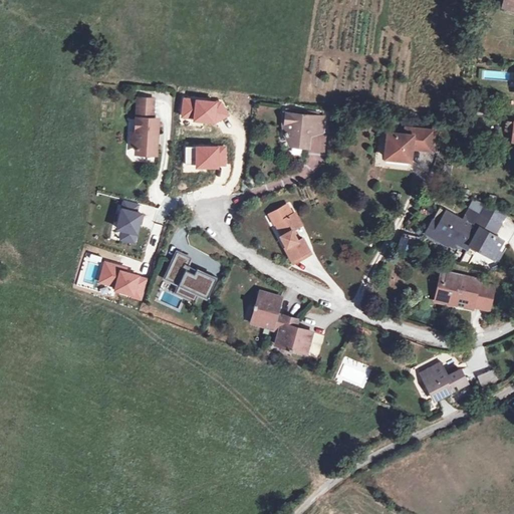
[(513,0),(503,0),(502,8),(513,10),(513,0)]
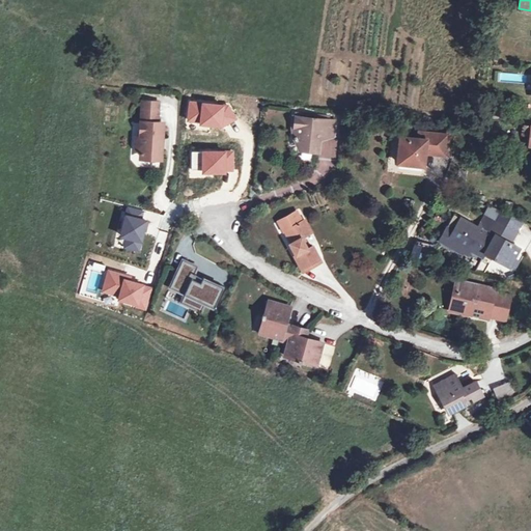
[(144,102),(144,110),(161,111),(162,104),(144,102)]
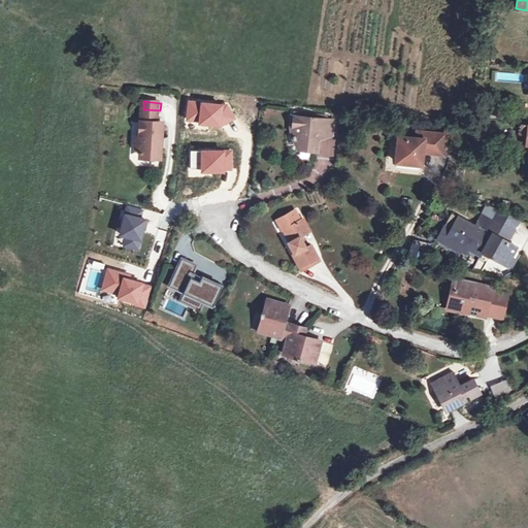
[(160,110),(143,109),(140,138),(136,137),(135,149),(141,156),(152,156),(156,160),(162,161),(163,149),(160,145),(160,141),(163,141),(164,126),(162,124),(159,124),(160,110)]
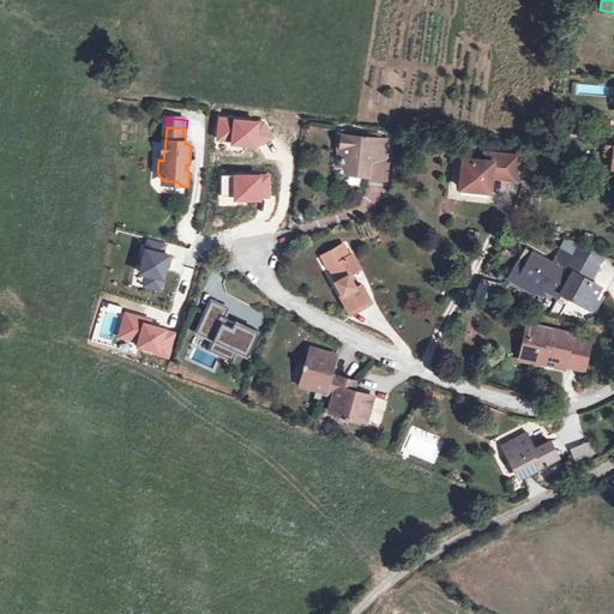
[(341,158),(338,160),(341,164),(342,163),(348,173),(368,175),(371,156),(386,158),(389,139),(341,132),(337,149),(342,149),(341,158)]
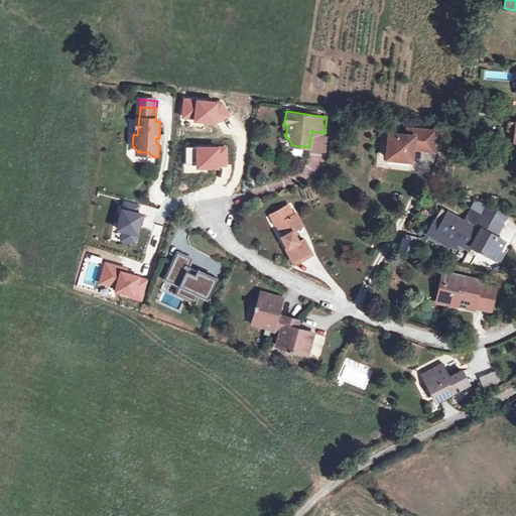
[(500,137),(515,139),(515,120),(494,118),(494,127),(501,128),(500,137)]
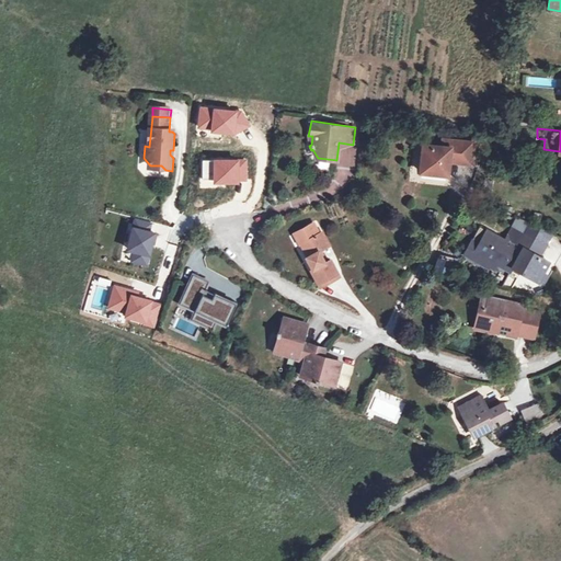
[(443,148),(439,148),(421,147),(420,173),(446,175),(447,162),(447,158),(451,158),(451,162),(470,163),(471,142),(443,140),(443,148)]
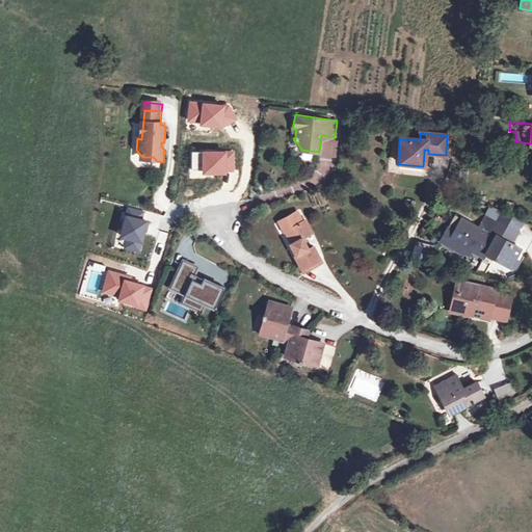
[(326,189),(311,194),(316,207),(330,203),(326,189)]
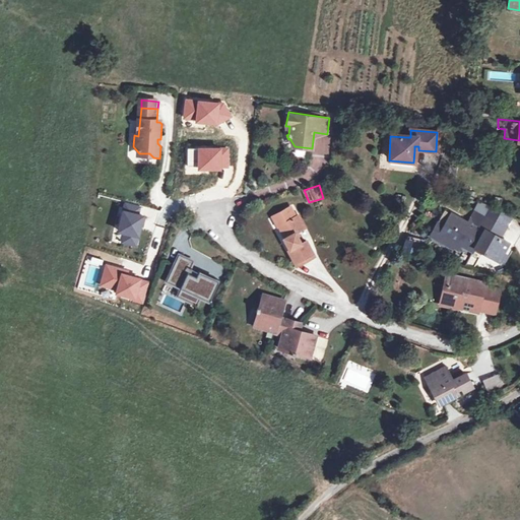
[(277,225),(282,222),(288,236),(284,238),(283,239),(289,250),(287,251),(294,263),(313,253),(306,241),(300,244),(295,233),(304,229),(297,215),(296,215),(290,205),(272,215),(277,225)]
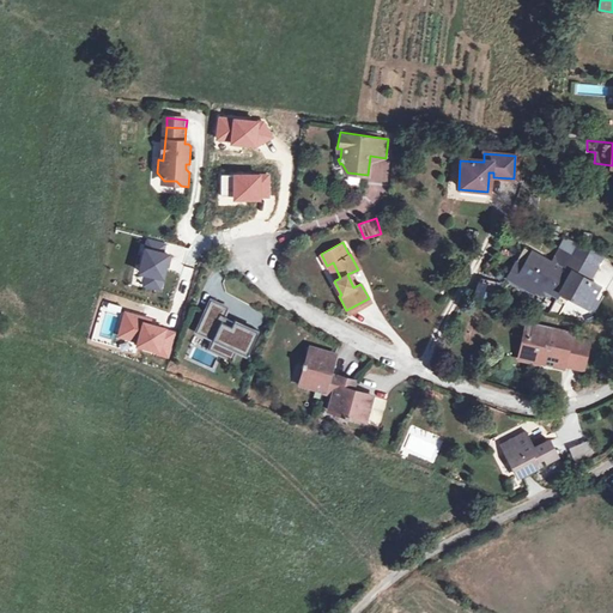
[(527,266),(519,281),(532,289),(532,287),(538,291),(542,293),(546,287),(560,296),(563,291),(575,272),(568,267),(574,256),(575,254),(565,248),(557,262),(536,250),(527,266)]
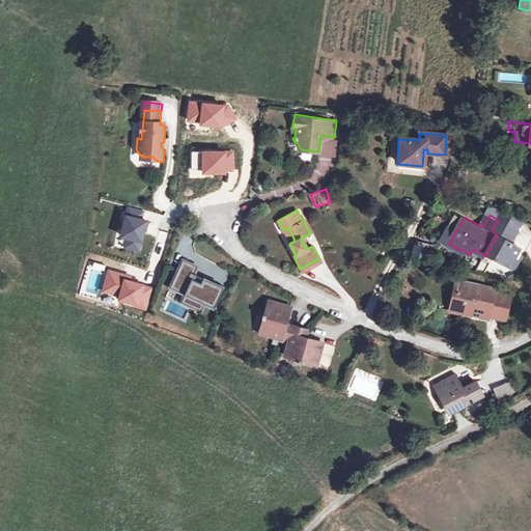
[(513,231),(497,222),(492,231),(498,235),(507,241),(513,231)]
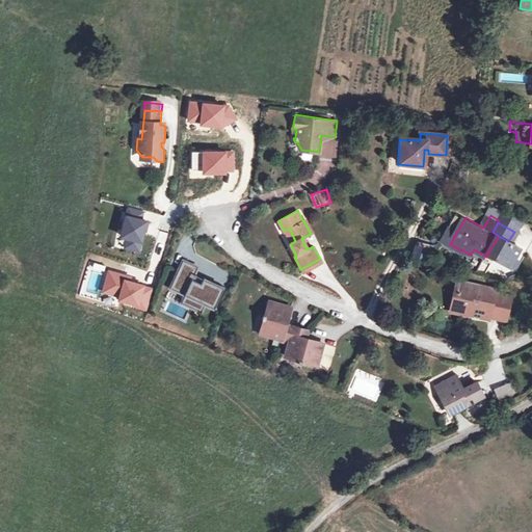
[(443,240),(450,244),(457,231),(451,227),(443,240)]
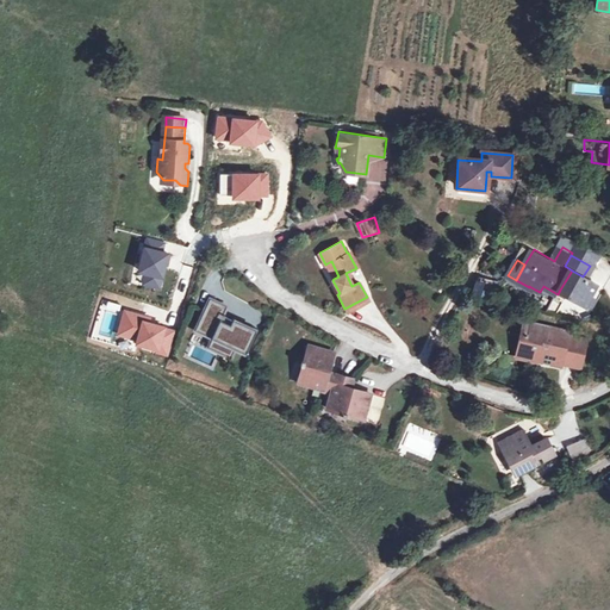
[(338,277),(331,261),(325,265),(334,279),(338,277)]
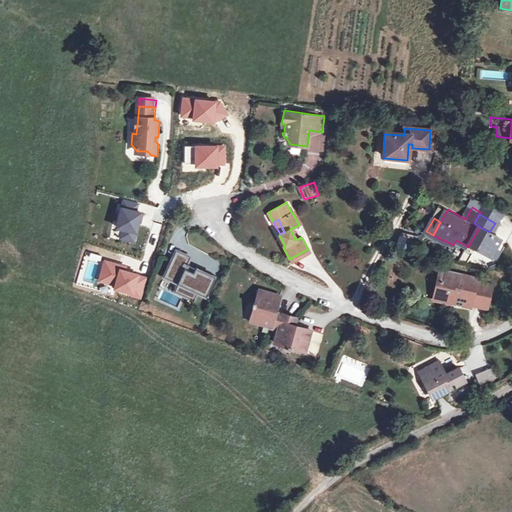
[(495,223),(489,232),(493,234),(499,225),(495,223)]
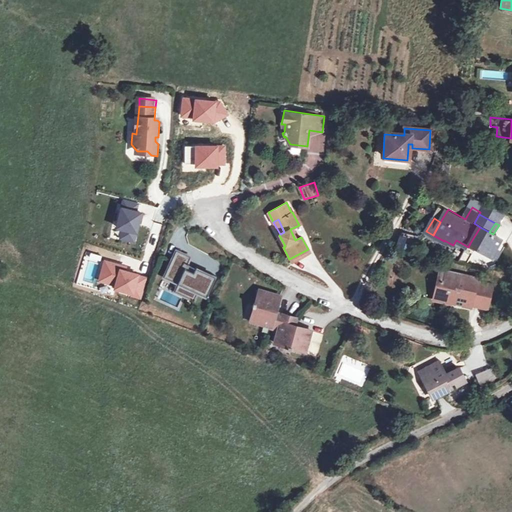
[(480,227),(470,243),(492,256),(497,248),(502,240),(493,234),(489,232),(480,227)]
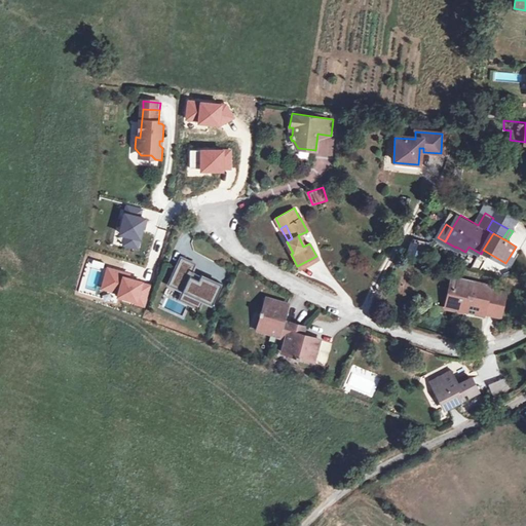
[(421,258),(427,242),(412,237),(406,252),(421,258)]
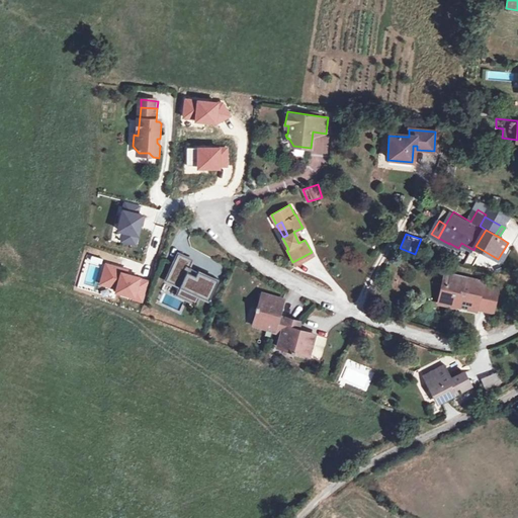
[(178,249),(174,256),(189,263),(192,256),(178,249)]
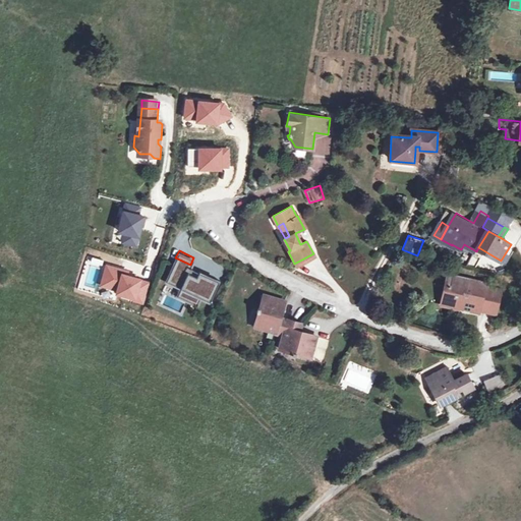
[(506,252),(501,261),(506,264),(511,254),(506,252)]
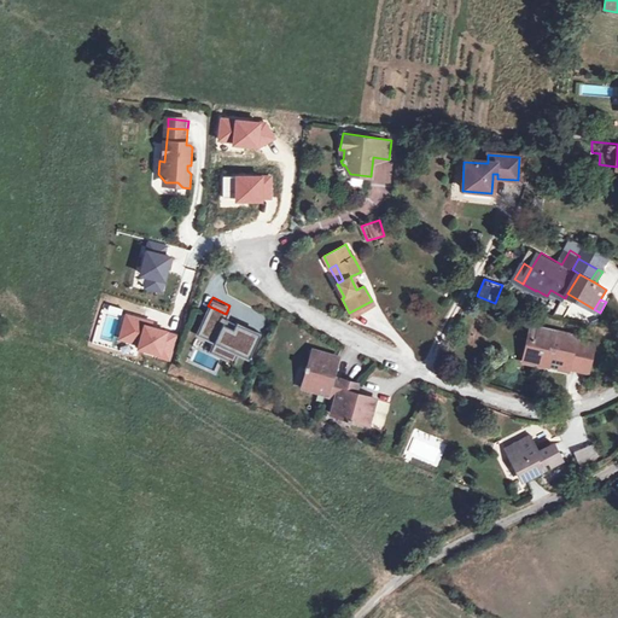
[(372,301),(349,313),(351,318),(374,305),(372,301)]
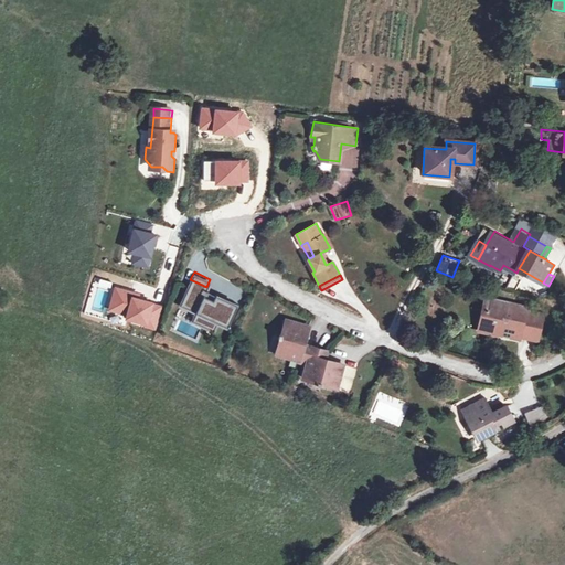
[(206,287),(190,279),(180,300),(194,308),(204,312),(201,321),(212,327),(215,320),(216,318),(226,323),(237,301),(216,291),(213,297),(204,292),(206,287)]
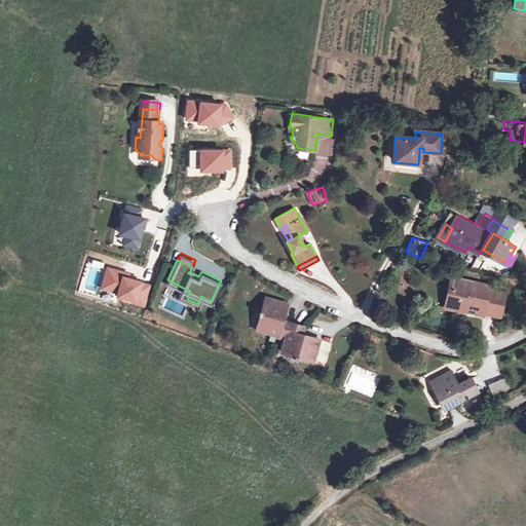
[(201,271),(192,267),(190,272),(198,276),(201,271)]
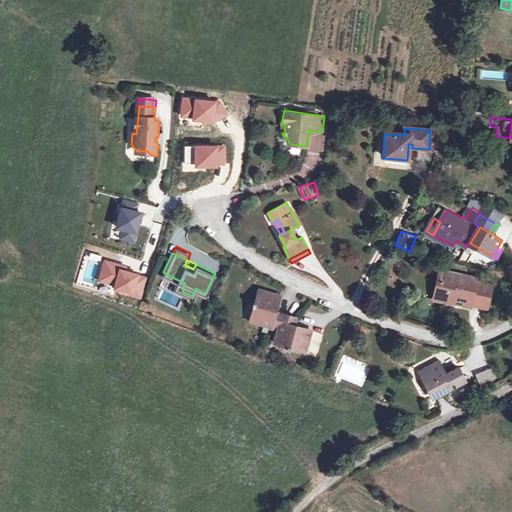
[(196,263),(196,264),(215,273),(196,263)]
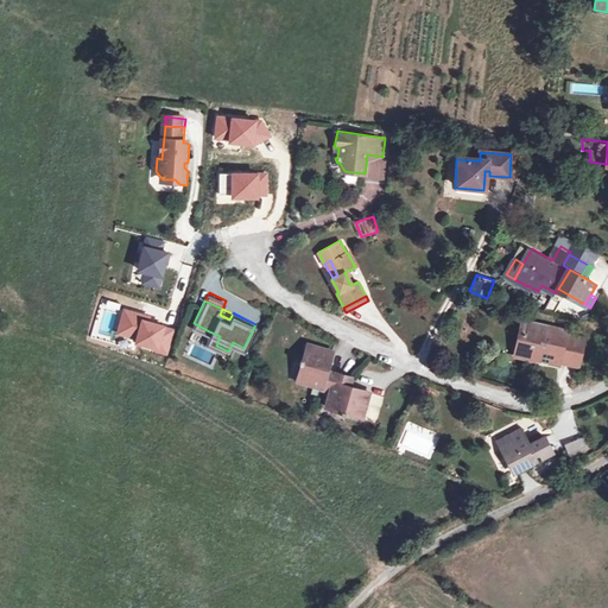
[(531,335),(533,325),(526,323),(524,333),(531,335)]
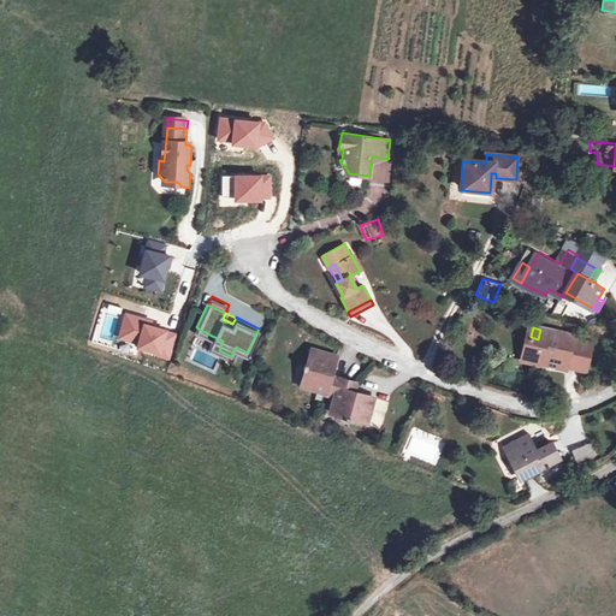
[(538,339),(531,337),(527,353),(534,354),(532,365),(545,367),(558,369),(570,372),(570,369),(575,349),(576,342),(576,338),(540,330),(538,339)]
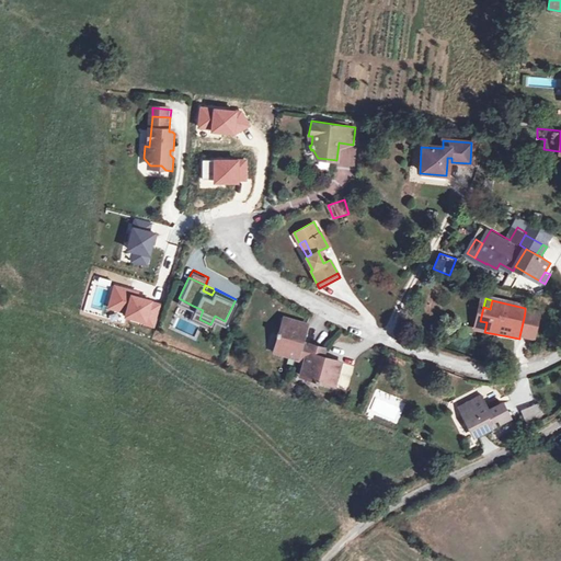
[(203,310),(193,306),(190,315),(199,319),(203,310)]
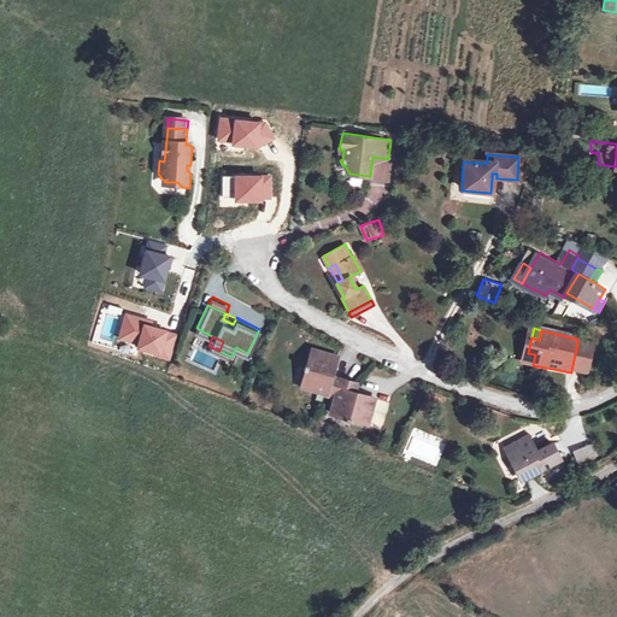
[(577,342),(576,350),(594,353),(595,346),(577,342)]
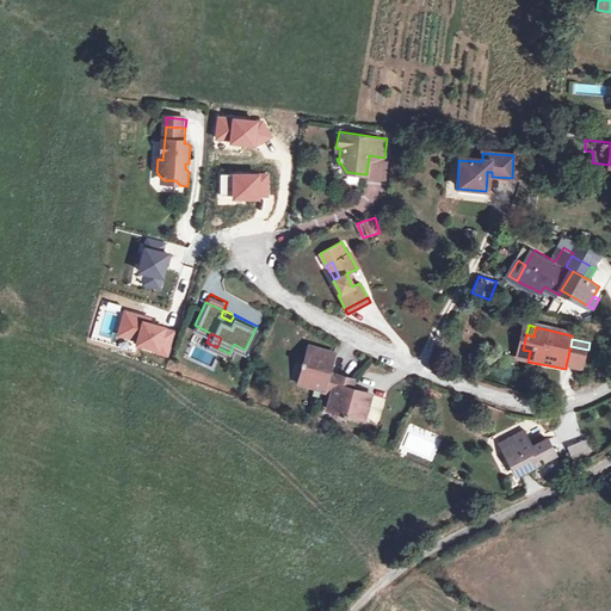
[(584,370),(588,350),(571,346),(566,366),(584,370)]
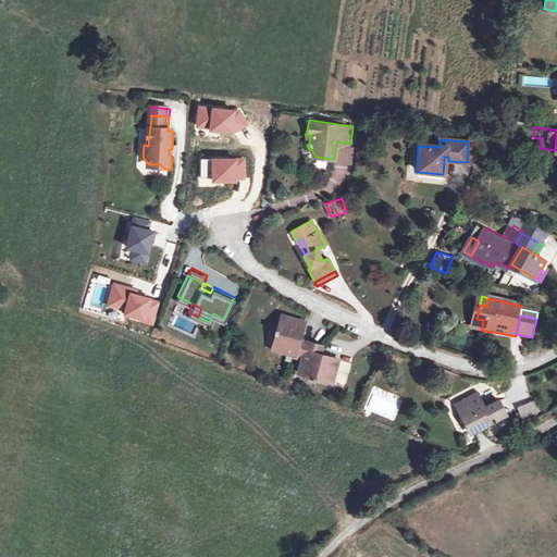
[(295,358),(302,360),(308,344),(300,342),(306,324),(284,317),(279,331),(276,331),(275,335),(277,335),(273,349),(295,357),(295,358)]
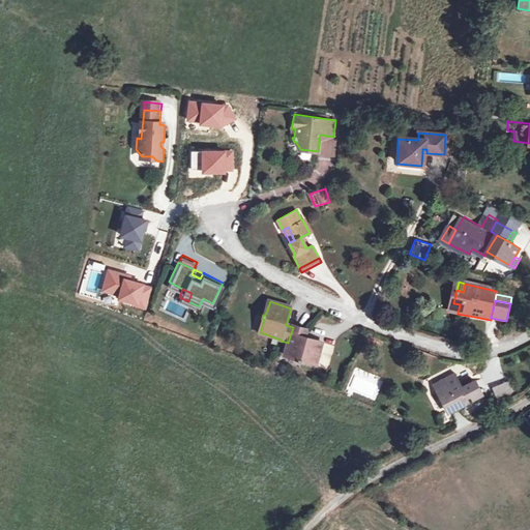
[(460,304),(453,303),(451,312),(458,314),(460,304)]
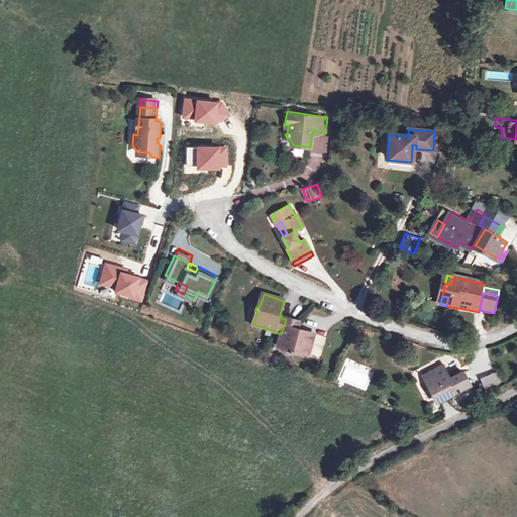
[(286,319),(281,334),(277,346),(291,350),(290,352),(294,354),(294,352),(308,356),(314,335),(297,330),(300,323),(286,318),(286,319)]
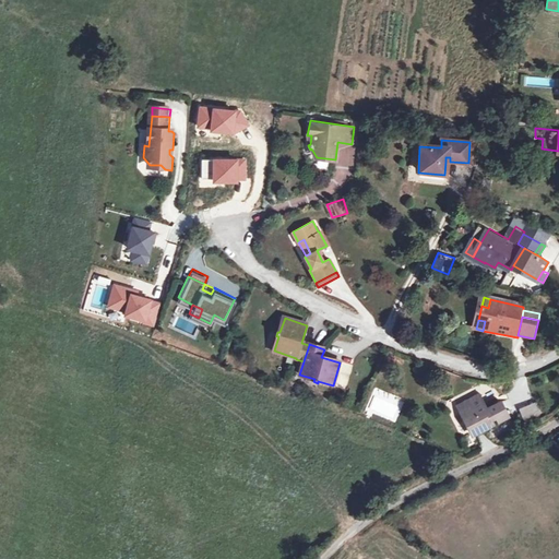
[(467,418),(474,432),(508,417),(501,402),(498,403),(487,408),(485,404),(486,404),(486,403),(482,392),(461,402),(463,406),(460,407),(464,417),(466,416),(467,418)]
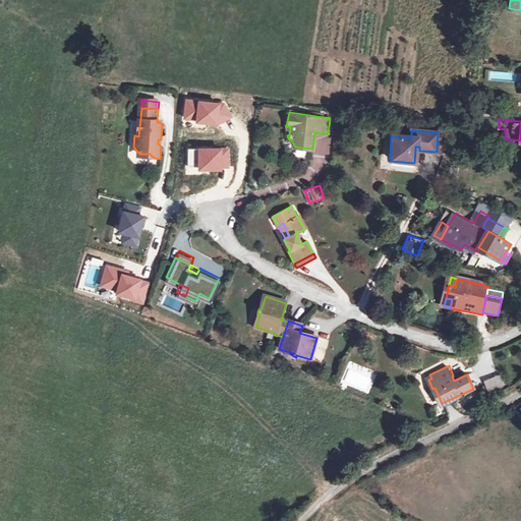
[(454,381),(464,375),(462,371),(453,375),(453,377),(452,377),(454,381)]
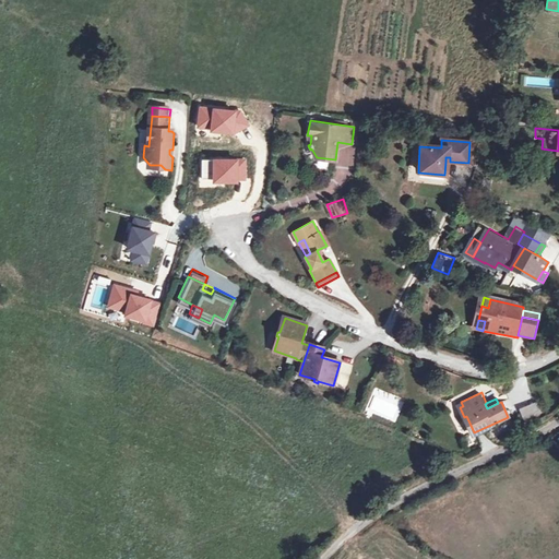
[(523,417),(542,414),(539,403),(521,406),(523,417)]
